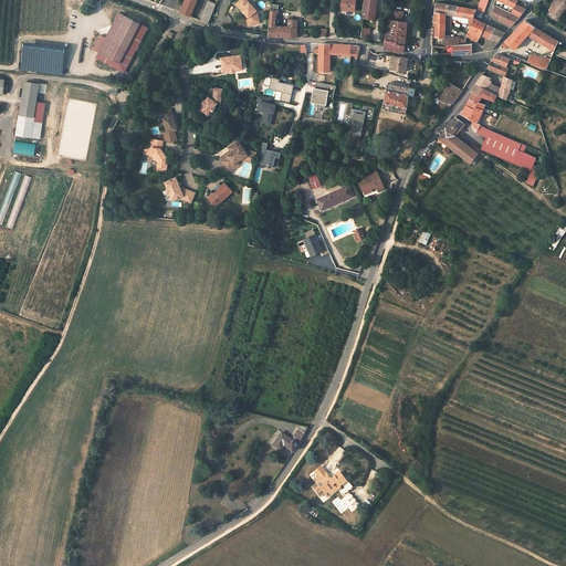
[(191,17),(197,0),(185,0),(180,12),(191,17)]
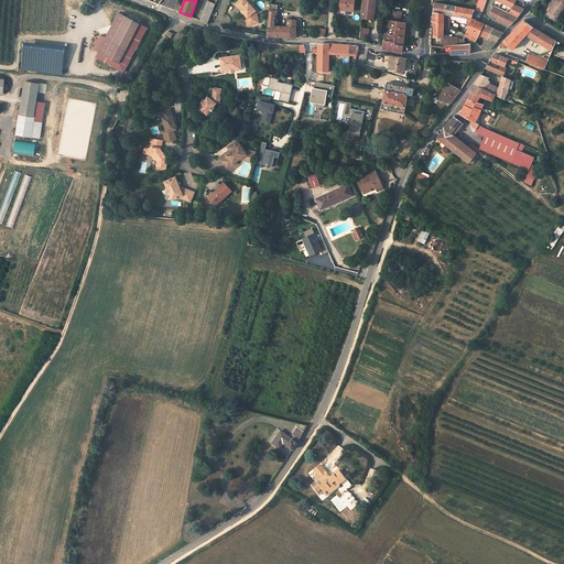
[(256,11),(245,0),(239,0),(236,4),(246,14),(248,18),(247,19),(248,25),(255,24),(253,21),(258,20),(256,11)]
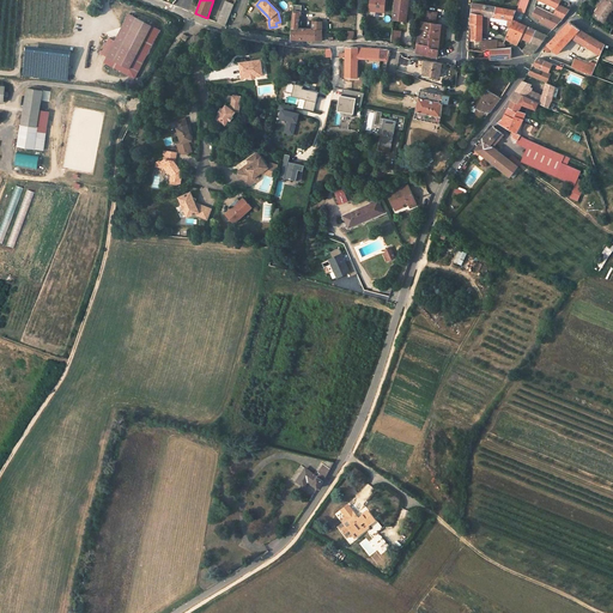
[(370,0),(370,8),(384,10),(386,0),(370,0)]
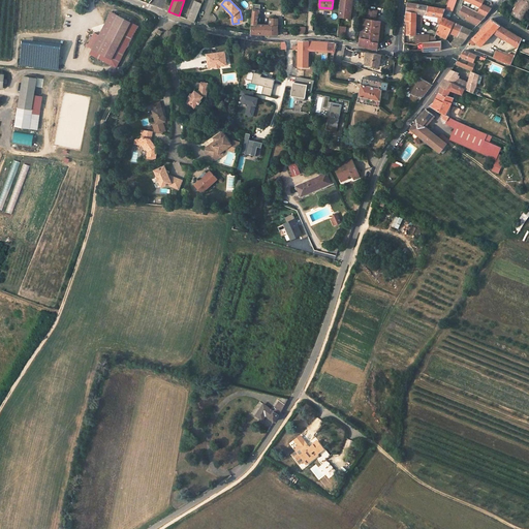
[(352,0),(341,0),(339,17),(350,19),(352,0)]
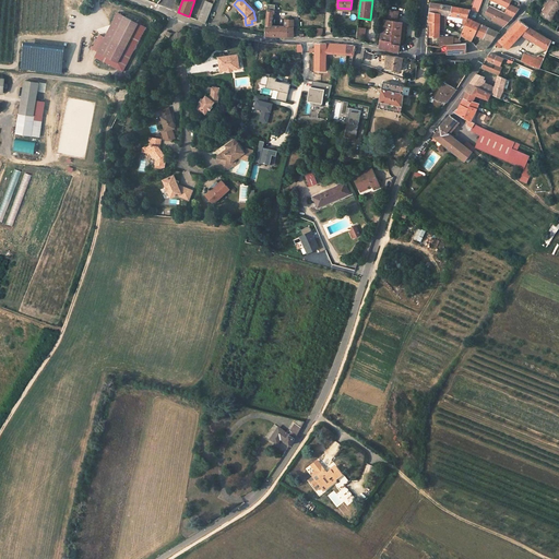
[(482,0),(474,0),(471,11),(478,13),(482,0)]
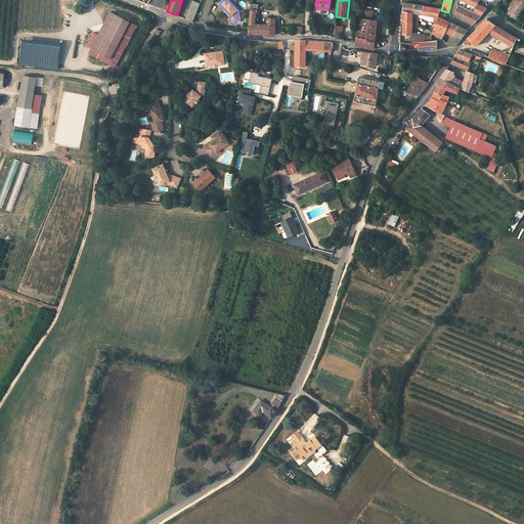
[(478,4),(479,0),(462,0),(476,7),(474,12),(481,16),(487,8),(478,4)]
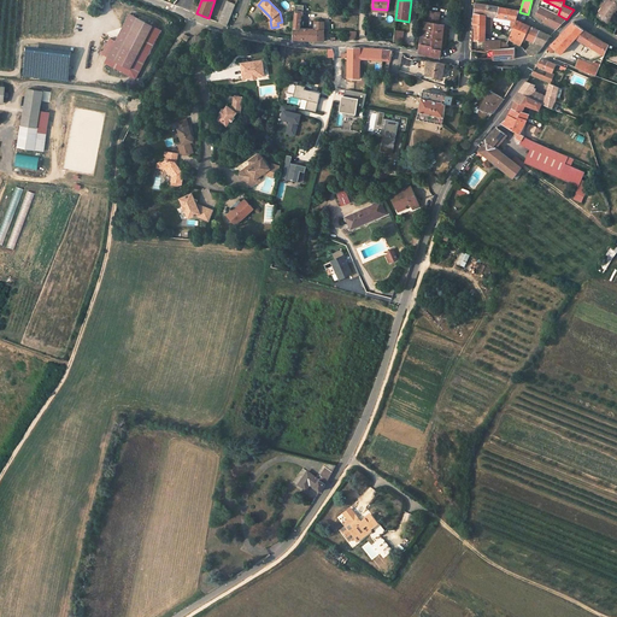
[(616,0),(607,0),(603,9),(598,17),(609,23),(616,9),(616,0)]
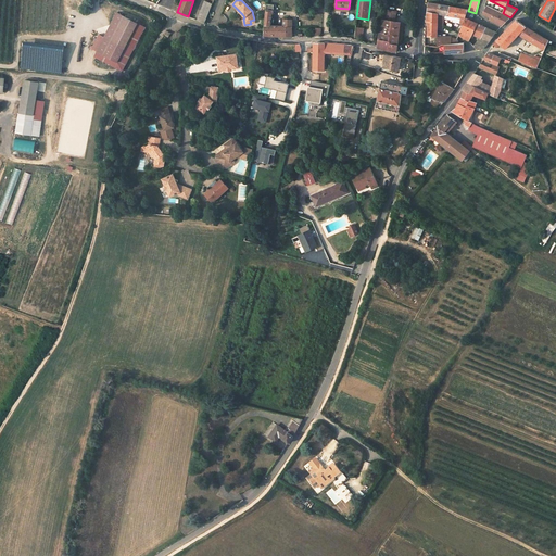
[(205,23),(213,3),(205,1),(198,20),(205,23)]
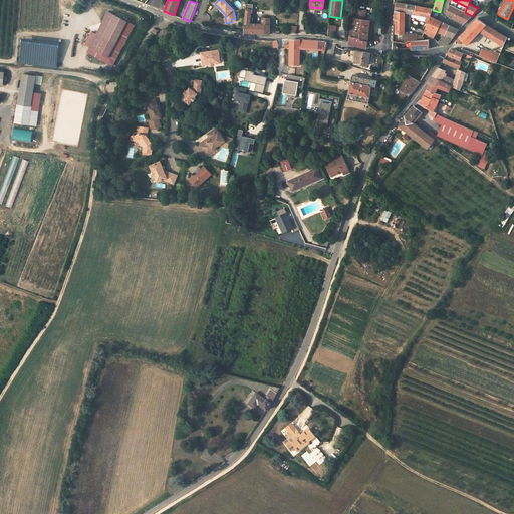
[(396,2),(395,11),(405,13),(406,4),(396,2)]
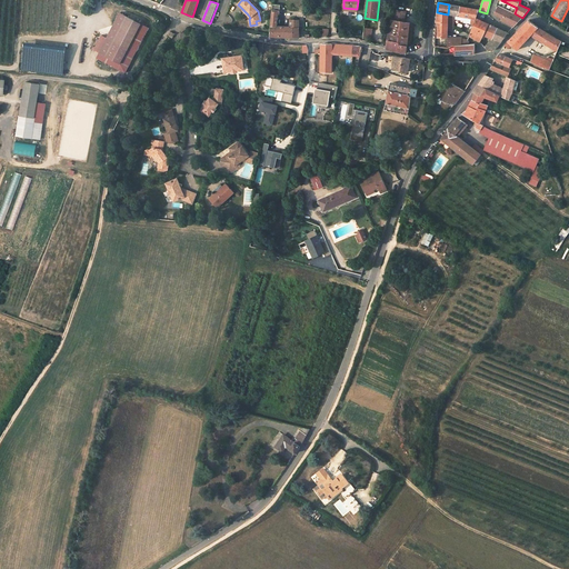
[(273,5),(271,26),(277,27),(278,13),(279,15),(280,6),(273,5)]
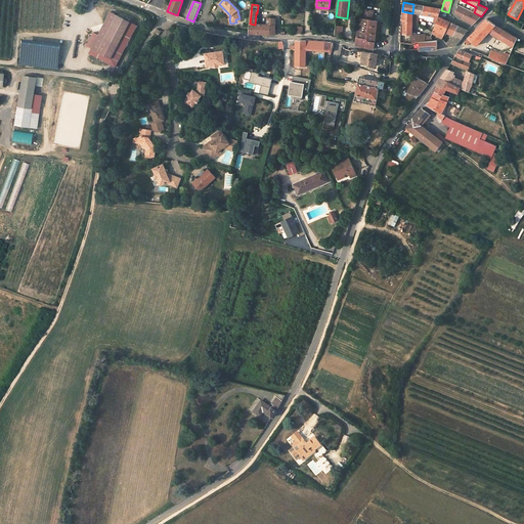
[(424,6),(413,4),(412,13),(411,17),(411,28),(417,28),(418,18),(419,14),(423,14),(424,6)]
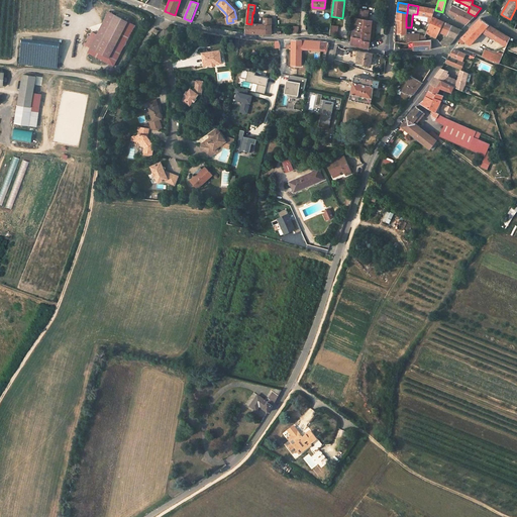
[(435,9),(418,6),(417,14),(432,17),(435,9)]
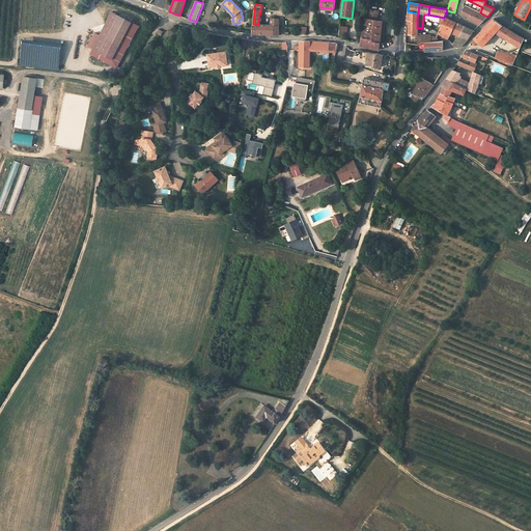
[(378,11),(368,9),(366,19),(375,21),(378,11)]
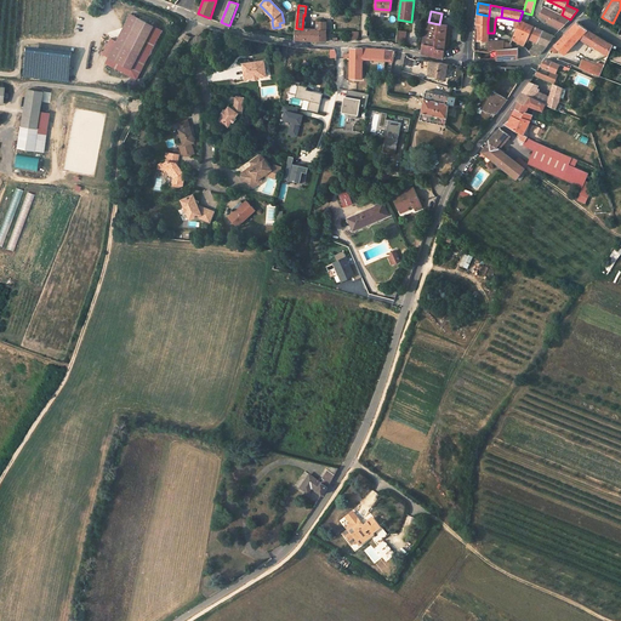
[(137,52),(152,26),(130,13),(115,40),(112,49),(107,57),(104,62),(136,79),(147,57),(137,52)]
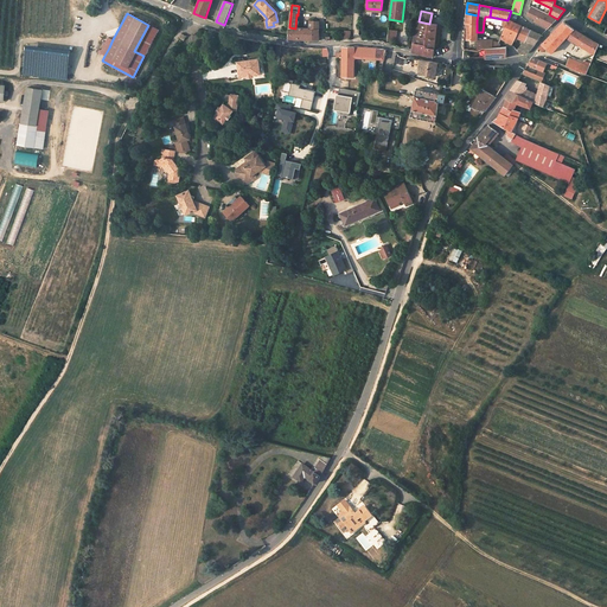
[(465,24),(467,24),(467,33),(467,40),(477,40),(477,37),(477,32),(477,20),(478,16),(466,13),(466,18),(465,24)]
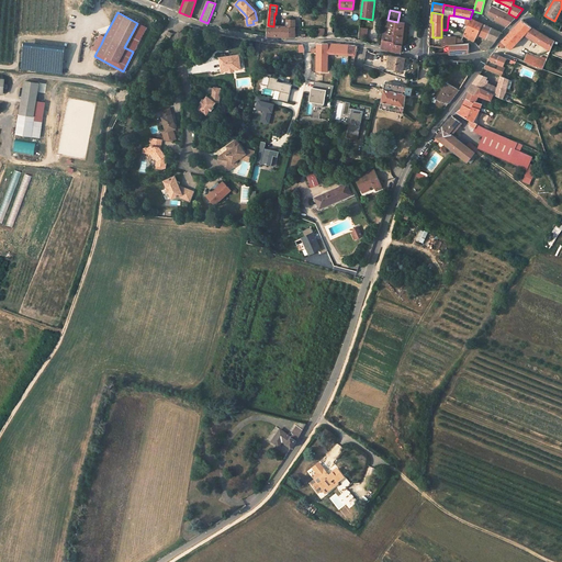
[(514,20),(505,13),(497,21),(505,29),(514,20)]
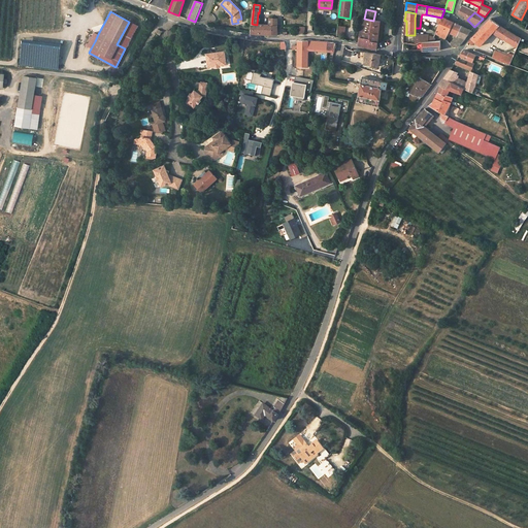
[(471,31),(447,20),(448,18),(443,15),(441,19),(435,33),(444,38),(447,35),(448,36),(450,33),(450,31),(457,34),(457,35),(465,39),(471,31)]
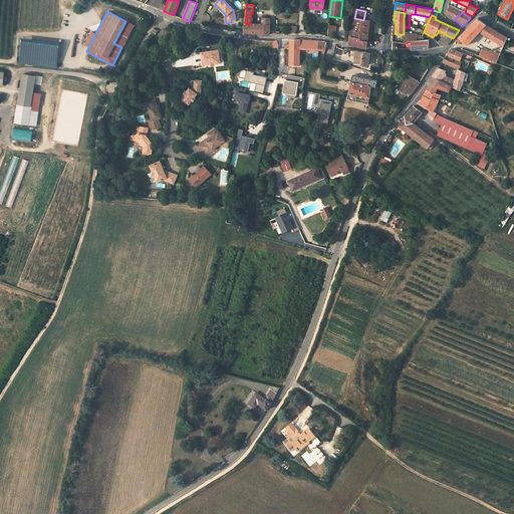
[(266,34),(271,34),(270,25),(270,18),(262,18),(262,24),(265,25),(266,34)]
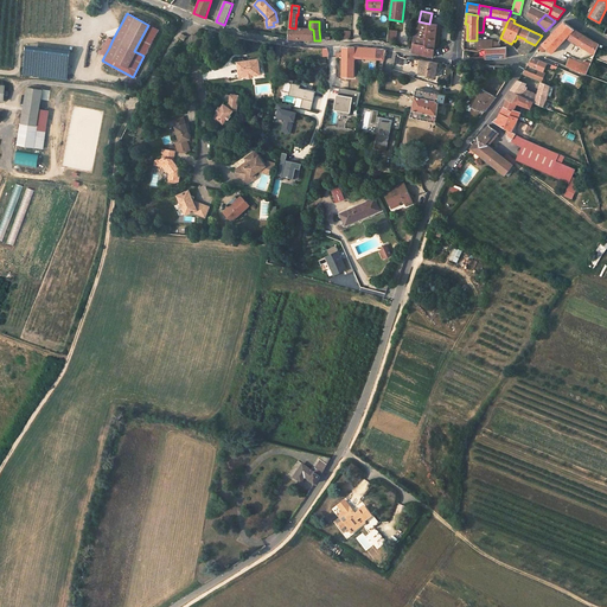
[(429,24),(419,21),(413,51),(423,56),(433,57),(434,49),(438,25),(429,24)]
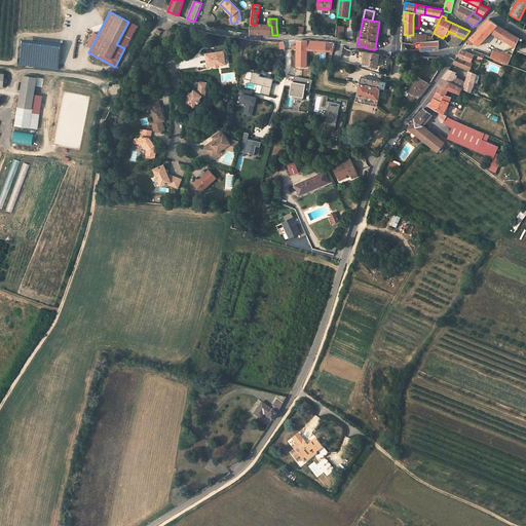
[(467,41),(470,43),(472,40),(478,46),(491,33),(515,47),(519,38),(516,36),(506,31),(501,28),(496,25),(491,21),(488,19),(471,38),(467,41)]
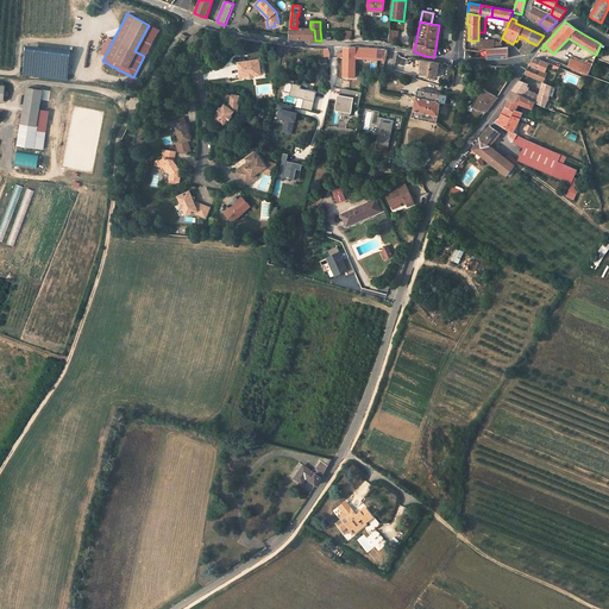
[(144,56),(158,30),(149,25),(135,51),(144,56)]
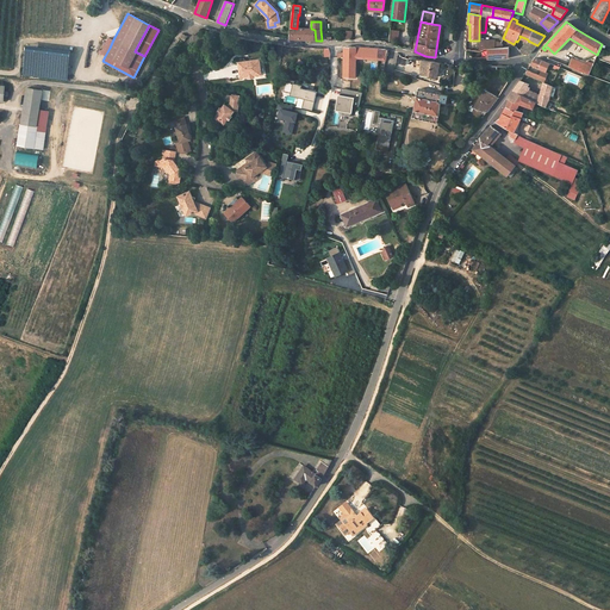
[(315,41),(316,41),(315,30),(311,29),(297,29),(291,27),(288,39),(298,39),(307,39),(315,41)]
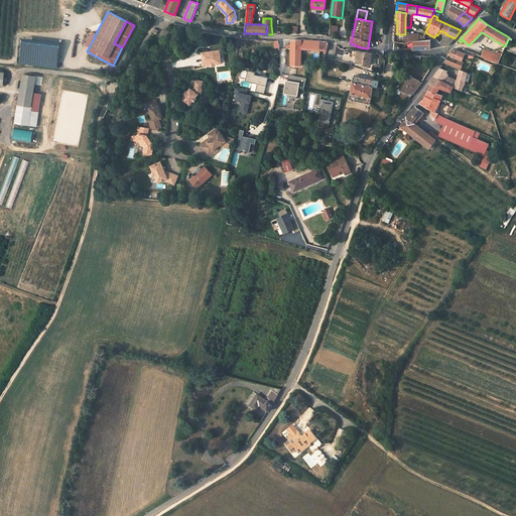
[(338,26),(330,25),(329,35),(337,36),(338,26)]
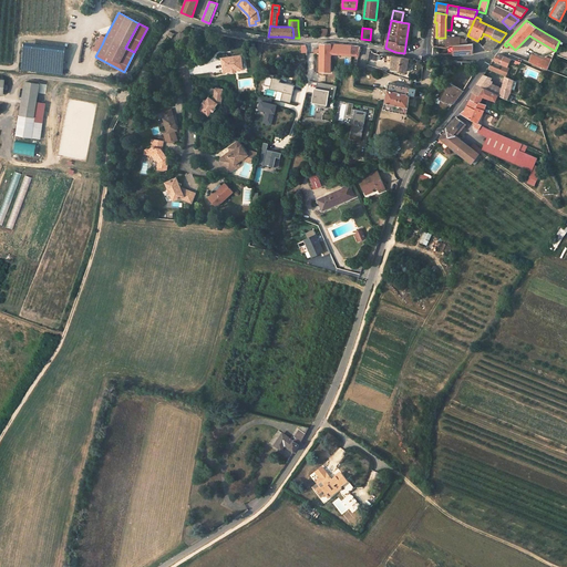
[(102,44),(105,37),(101,34),(93,49),(98,52),(102,44)]
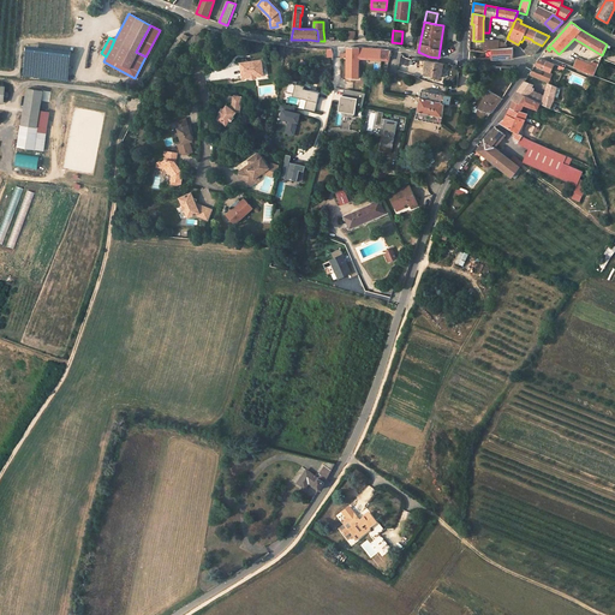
[(531,42),(524,52),(527,55),(535,54),(542,46),(532,41),(531,42)]
